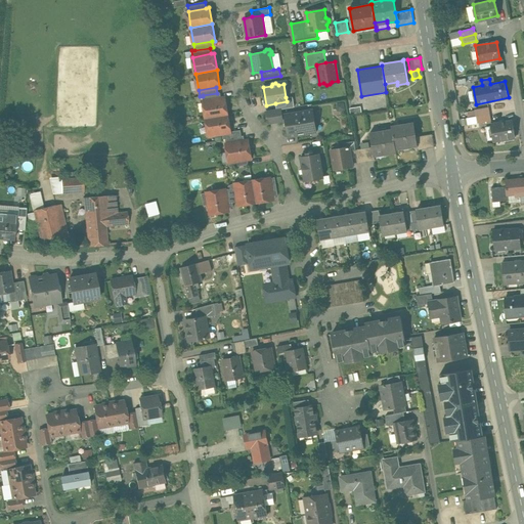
[(217,93),(203,95),(203,96),(204,101),(221,99),(220,92),(217,93)]
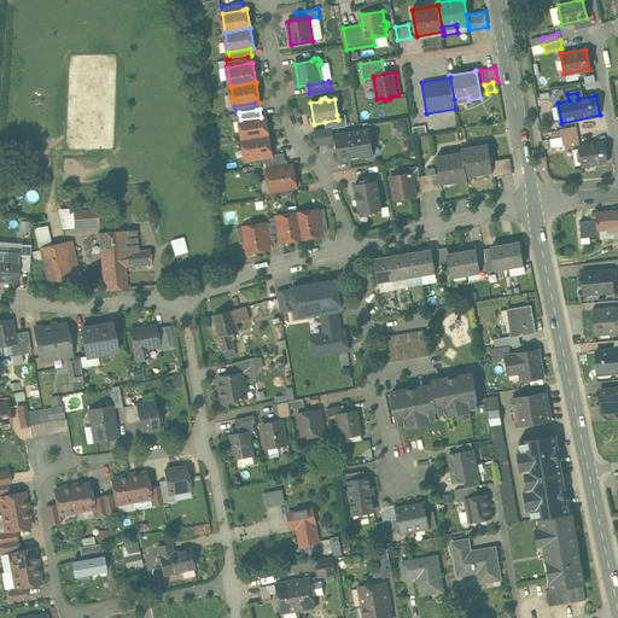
[(338,120),(325,122),(326,129),(331,129),(348,127),(345,114),(337,115),(338,120)]
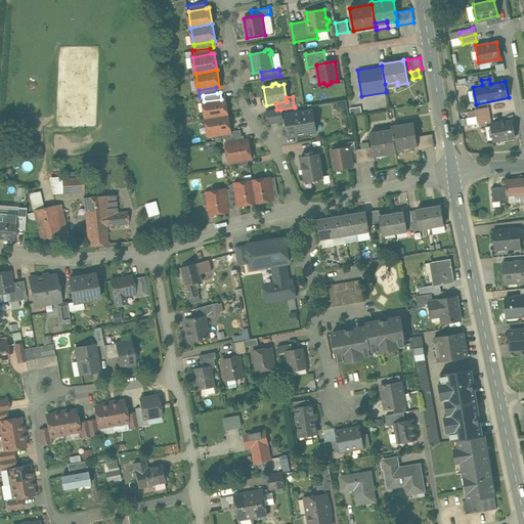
[(221,99),(204,101),(206,119),(227,115),(225,98),(221,99)]
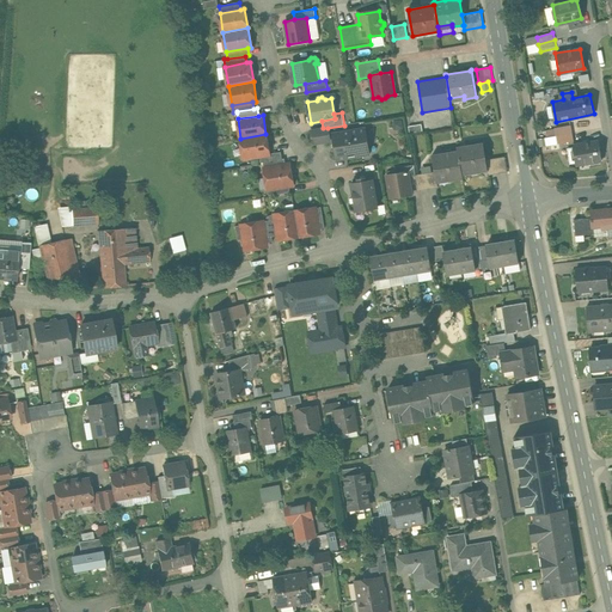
[(404,117),(395,120),(396,128),(405,126),(404,117)]
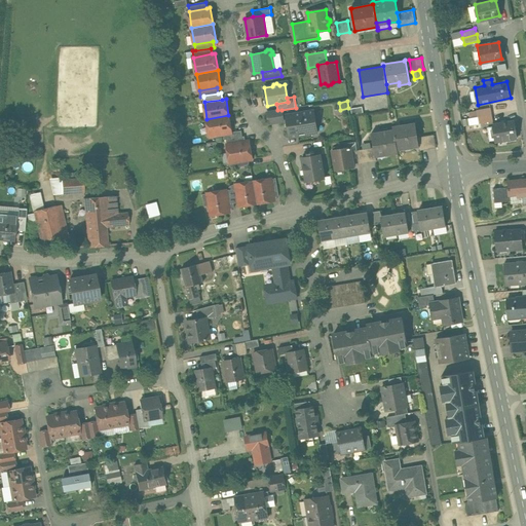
[(491,114),(490,108),(478,110),(479,116),(491,114)]
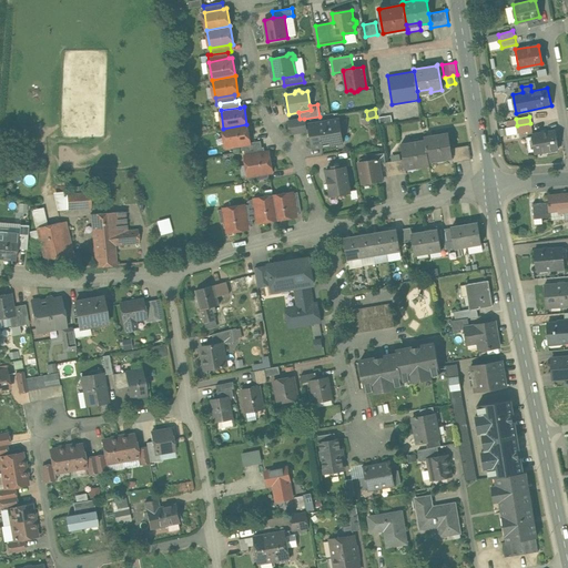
[(300,119),(288,121),(291,134),(306,131),(304,119),(300,119)]
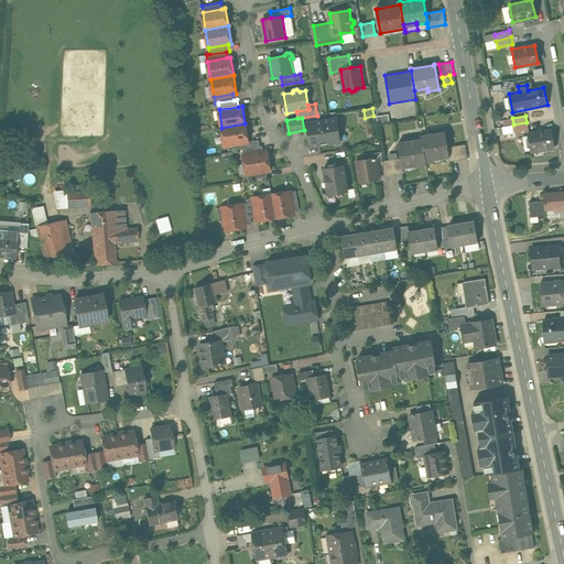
[(337,118),(306,123),(311,148),(340,142),(337,118)]
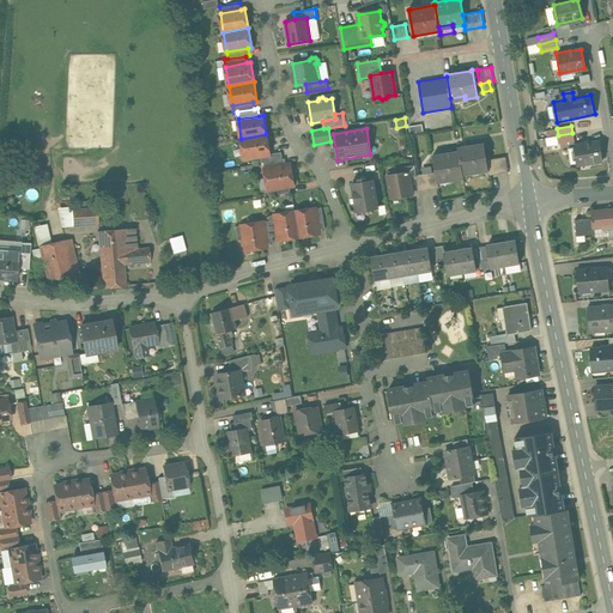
[(266,134),(241,139),(244,158),(260,156),(269,155),(266,134)]
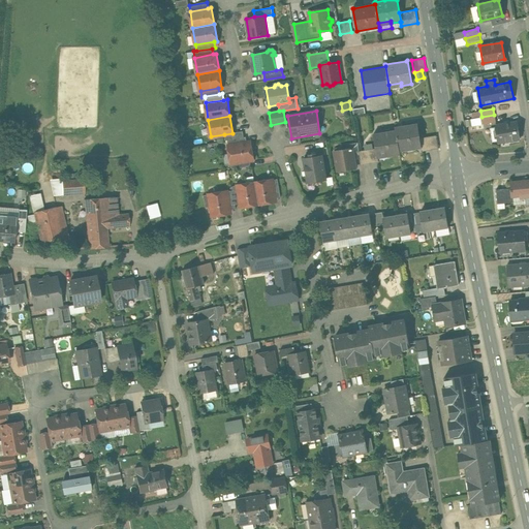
[(516,122),(494,125),(496,143),(519,139),(516,122)]
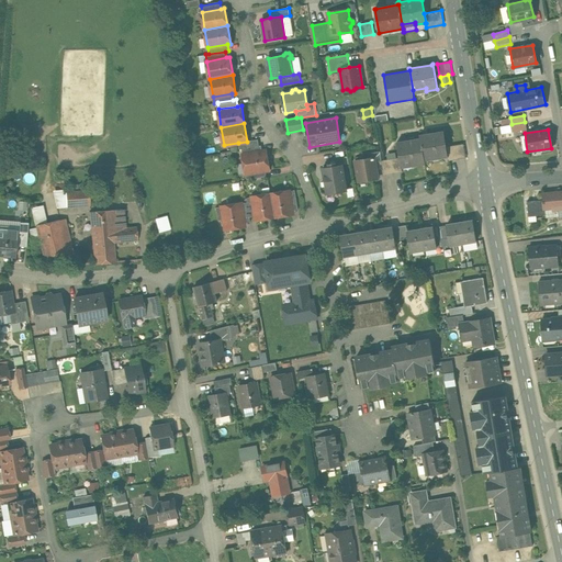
[(442,132),(420,135),(419,135),(420,138),(424,157),(437,155),(437,158),(448,157),(446,147),(444,132),(442,132)]
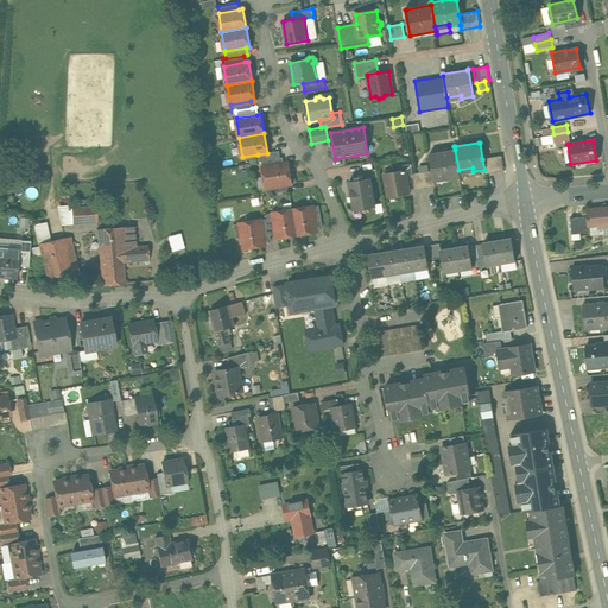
[(455,150),(430,154),(432,171),(434,182),(435,182),(435,181),(435,178),(448,176),(449,179),(460,177),(458,170),(455,150)]
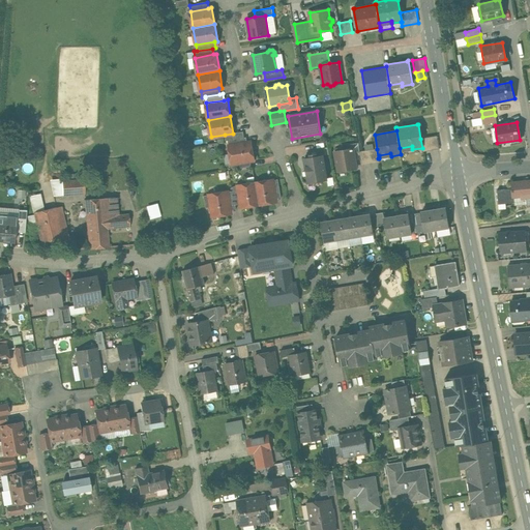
[(233,134),(225,135),(226,141),(228,141),(228,140),(244,138),(243,131),(233,134)]
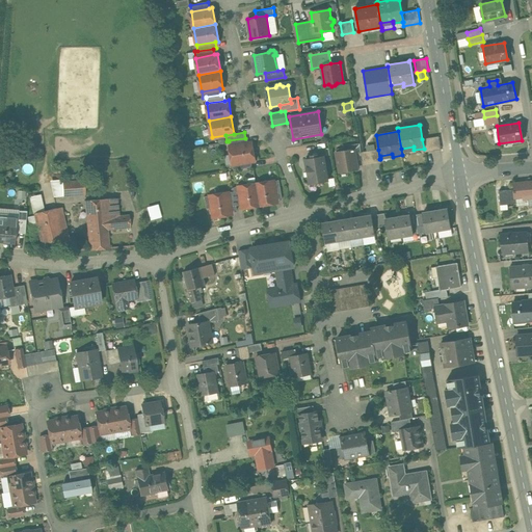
[(439,136),(422,139),(424,149),(424,153),(441,150),(439,136)]
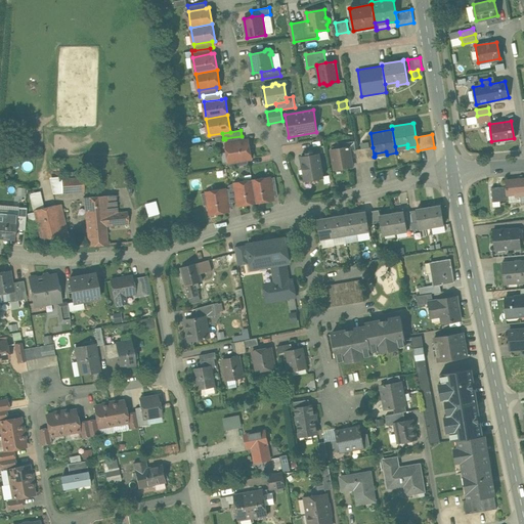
[(242,136),(225,138),(225,139),(226,144),(245,141),(244,135),(242,136)]
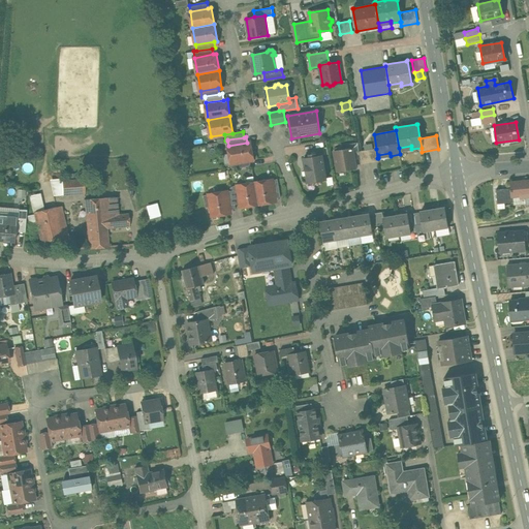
[(358,142),(347,144),(348,149),(352,148),(354,160),(361,159),(360,151),(358,142)]
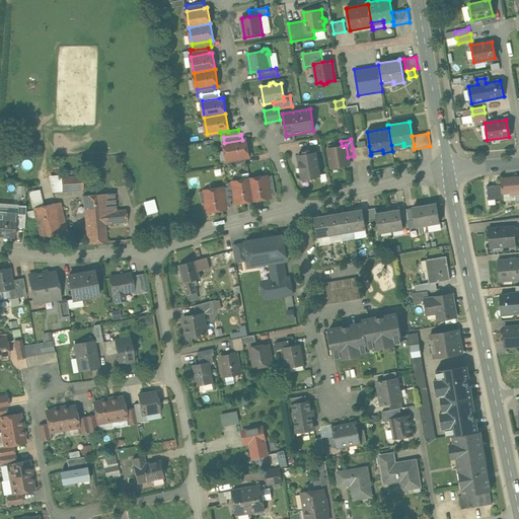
[(242,140),(224,143),(227,160),(245,157),(248,156),(245,140),(242,140)]
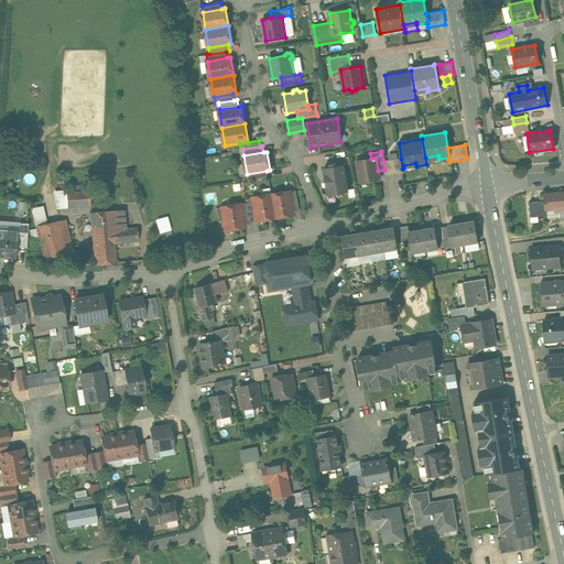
[(371,159),(365,160),(362,158),(359,159),(357,161),(356,161),(360,183),(379,180),(378,171),(376,158),(371,159)]
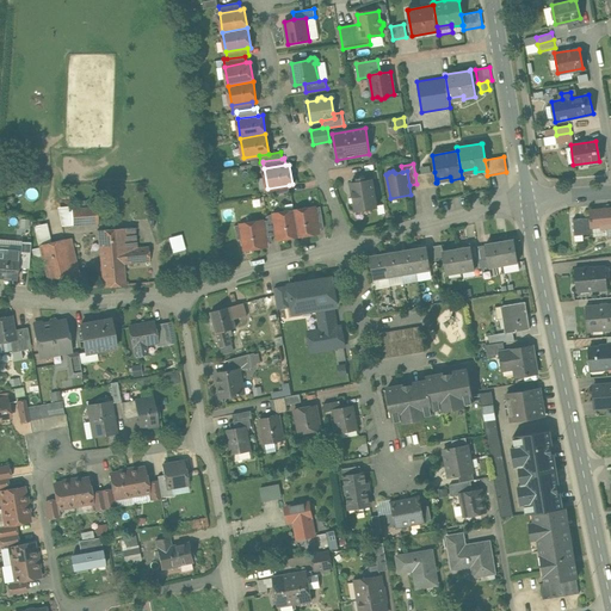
[(417,184),(418,190),(437,186),(437,183),(436,183),(434,172),(415,174),(417,184)]
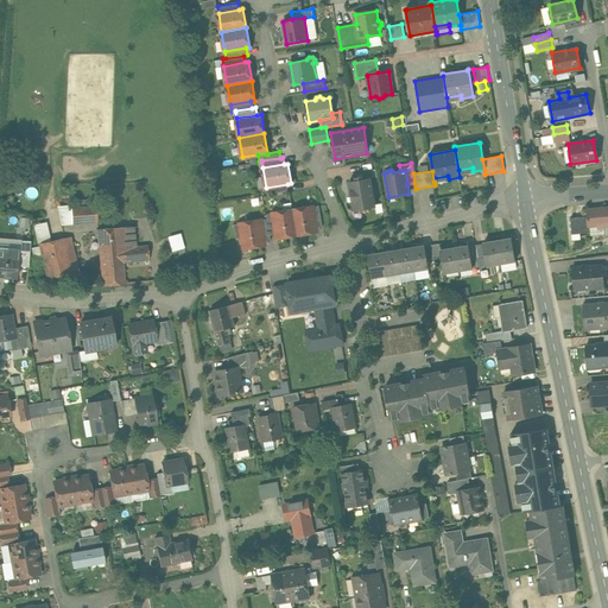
[(363,177),(355,178),(356,181),(349,182),(352,191),(350,191),(348,195),(349,200),(352,201),(353,201),(354,210),(375,207),(371,178),(363,179),(363,177)]
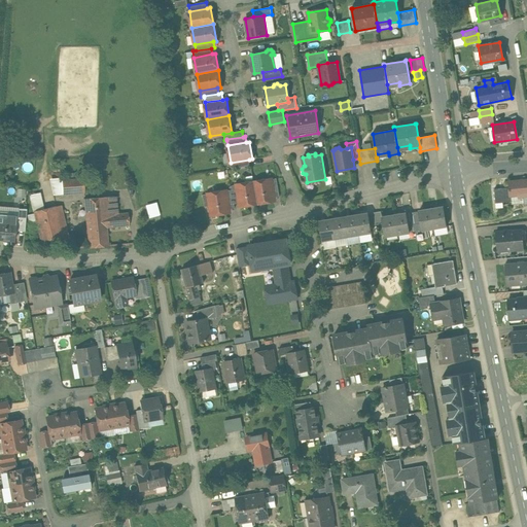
[(249,160),(231,163),(232,169),(250,166),(249,160)]
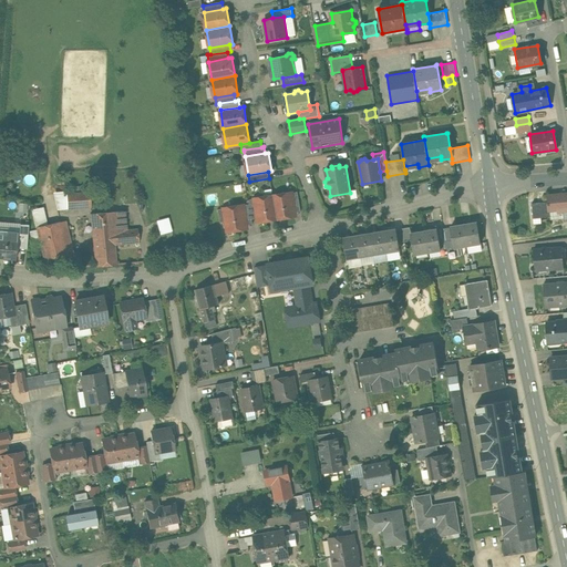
[(90,192),(66,194),(68,209),(91,207),(90,192)]
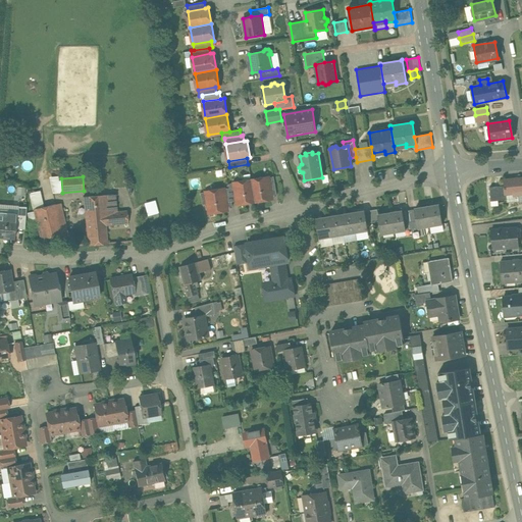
[(274,176),(268,177),(271,196),(277,195),(274,176)]
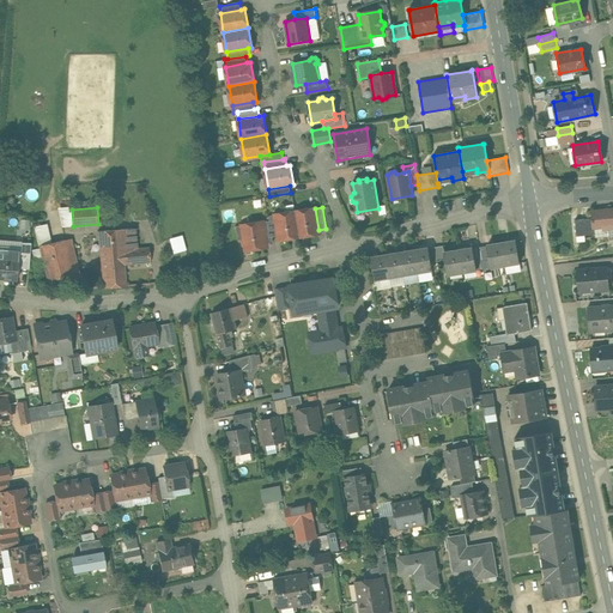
[(315,208),(296,212),(299,236),(319,234),(319,230),(315,208)]
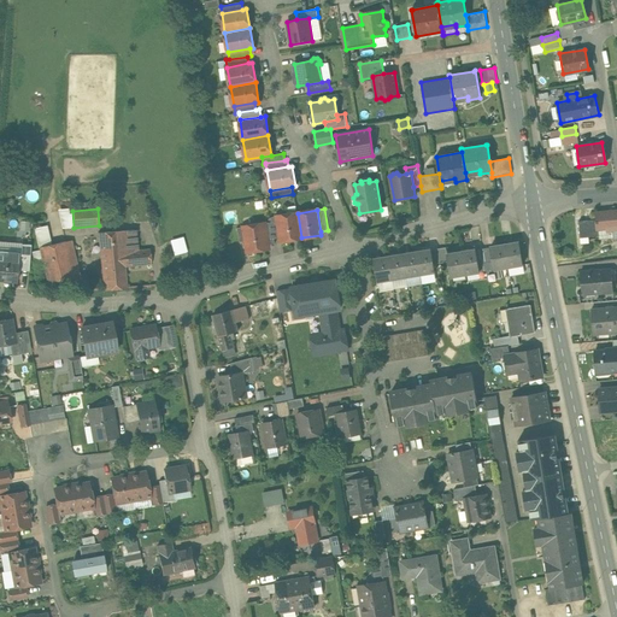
[(597,219),(579,221),(581,238),(599,236),(598,230),(606,229),(607,233),(616,230),(616,210),(595,212),(597,219)]
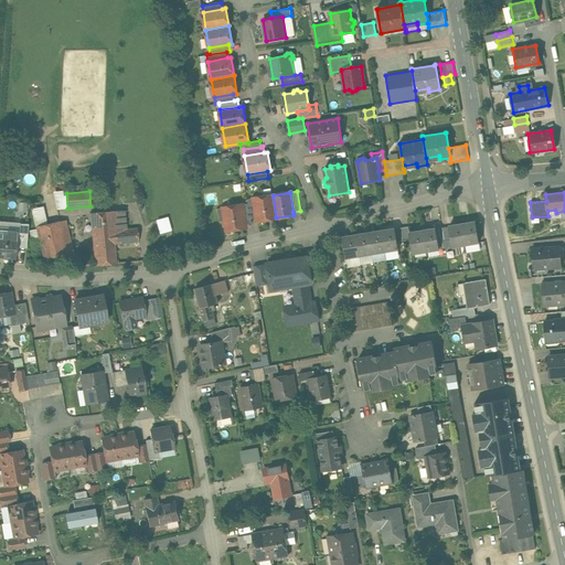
[(273,195),(254,198),(257,217),(258,221),(276,217),(273,195)]
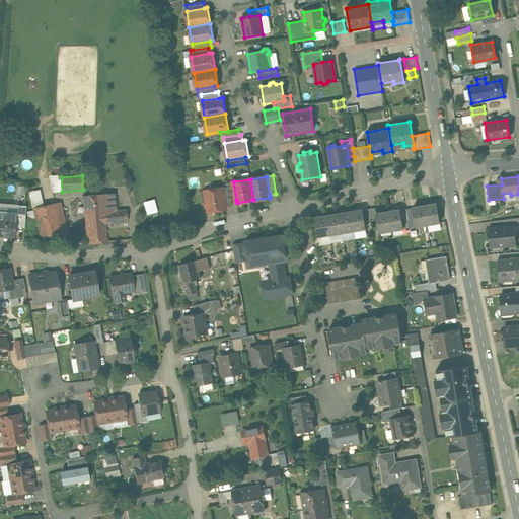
[(233,181),(227,182),(228,187),(230,201),(236,200),(233,181)]
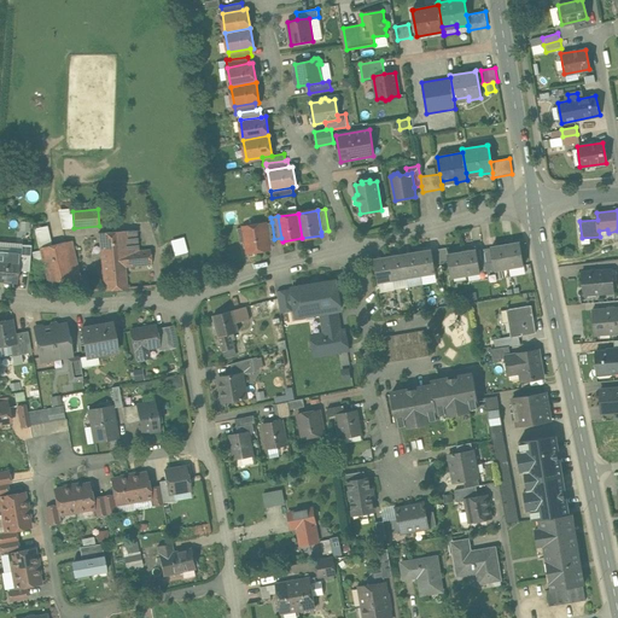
[(272,222),(264,223),(268,245),(275,244),(274,239),(272,222)]
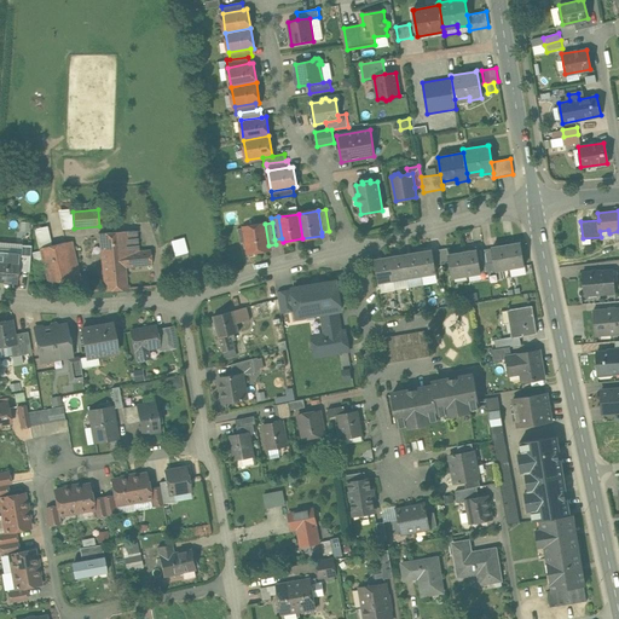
[(265,224),(244,227),(247,242),(249,253),(270,249),(268,246),(265,224)]
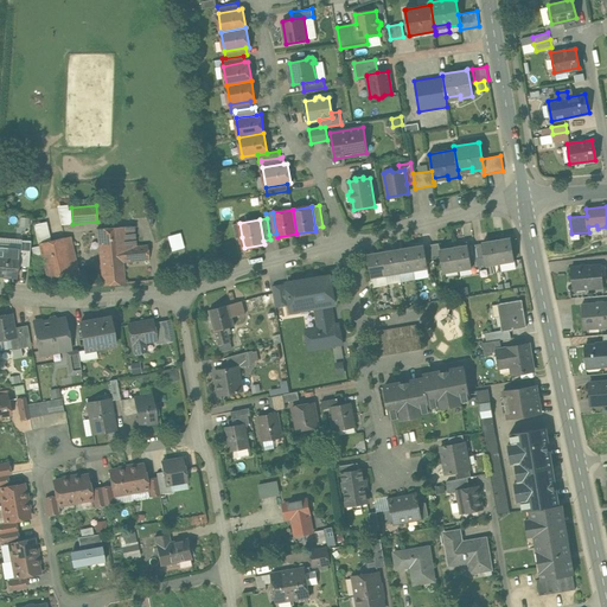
[(129,227),(98,230),(101,260),(122,257),(122,261),(132,261),(129,227)]
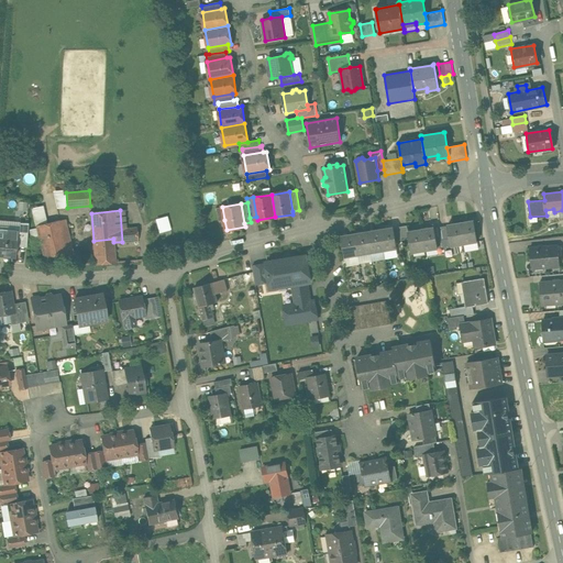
[(136,228),(127,229),(125,210),(120,210),(122,242),(139,240),(136,228)]
